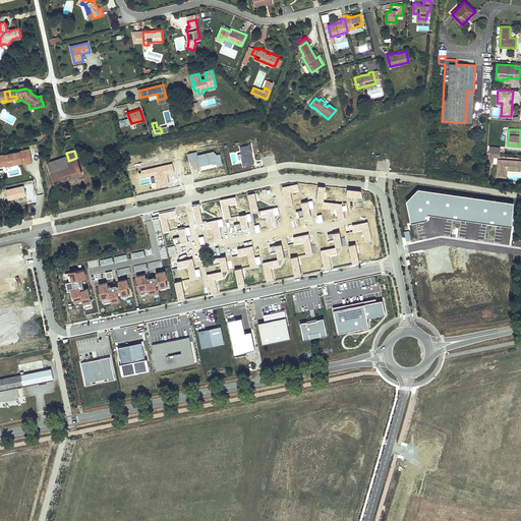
[(500,157),(500,153),(489,153),(488,163),(493,163),(494,157),(500,157)]
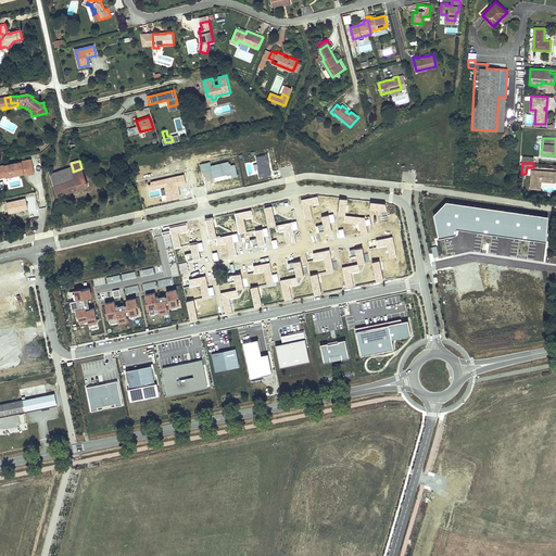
[(75,179),(54,186),(58,196),(88,186),(81,168),(73,172),(75,179)]
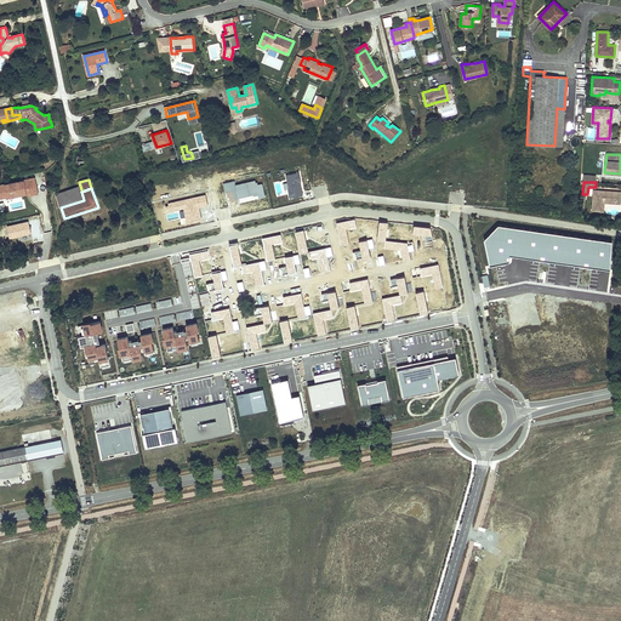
[(81,189),(57,198),(61,208),(84,200),(81,192),(81,189)]
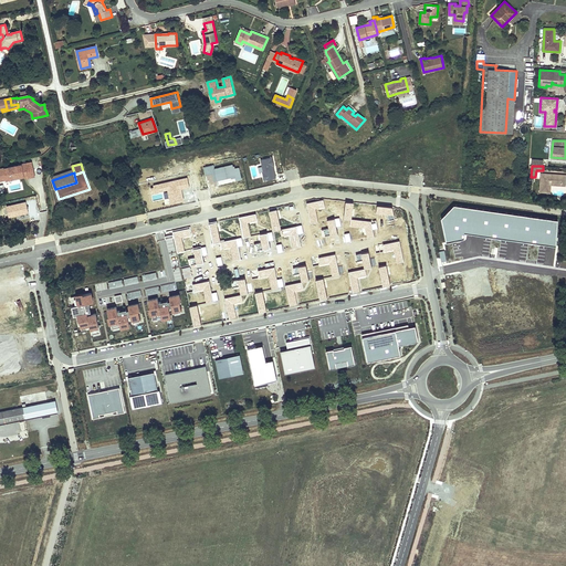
[(552,182),(552,185),(562,185),(563,175),(541,173),(540,191),(549,192),(551,185),(551,182),(552,182)]
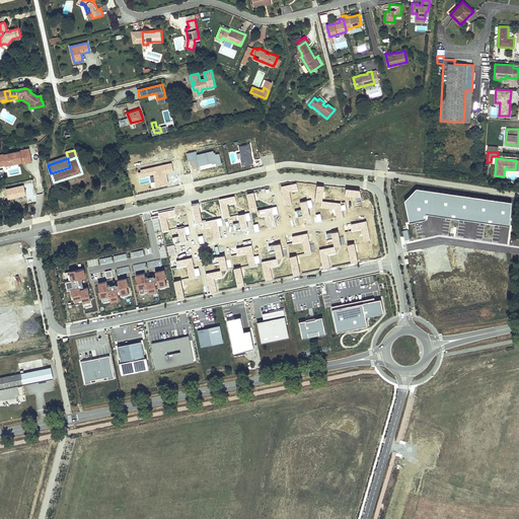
[(416,189),(404,200),(410,222),(425,218),(426,212),(509,224),(512,202),(416,189)]
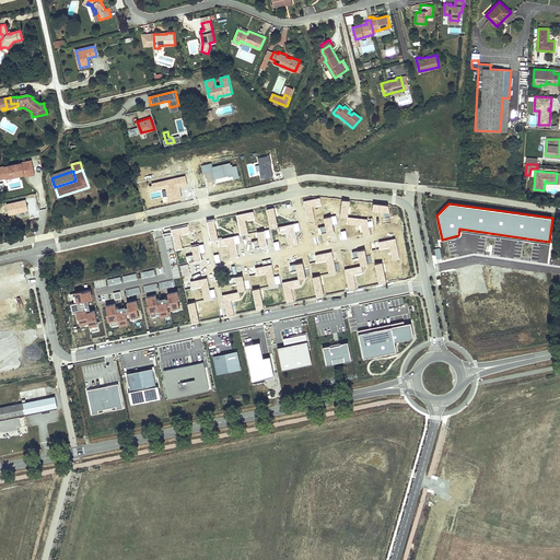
[(208,282),(191,286),(194,296),(210,293),(208,282)]
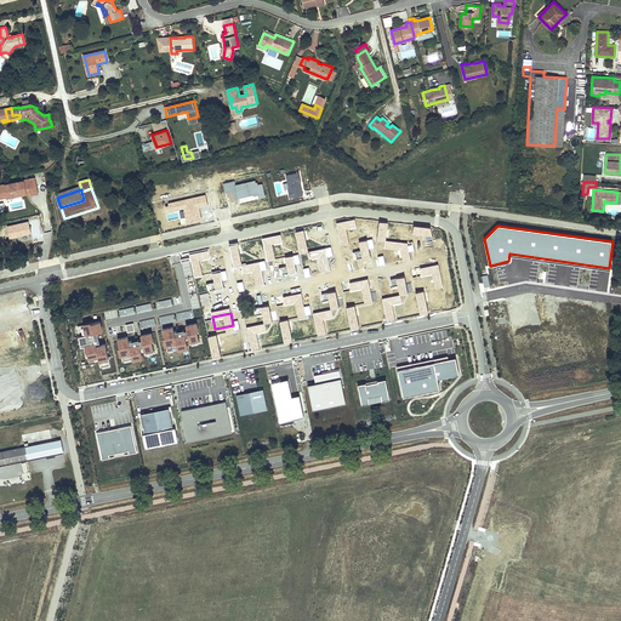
[(79,332),(85,331),(92,330),(96,329),(103,328),(101,318),(91,320),(90,318),(83,319),(83,323),(78,324),(79,332)]
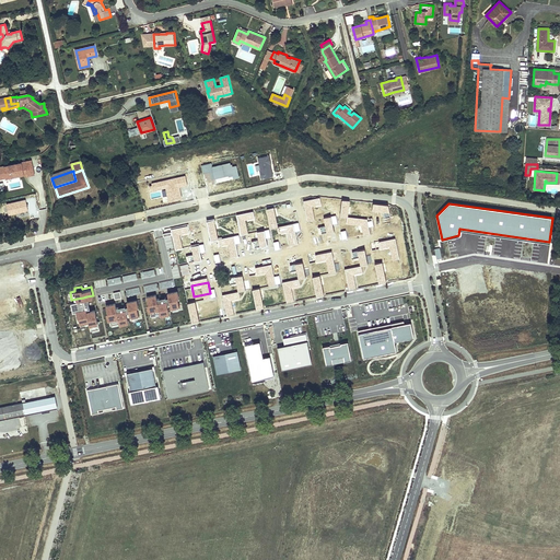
[(167,295),(168,298),(168,301),(171,308),(179,306),(177,298),(178,296),(176,289),(174,289),(174,290),(167,292),(167,295)]
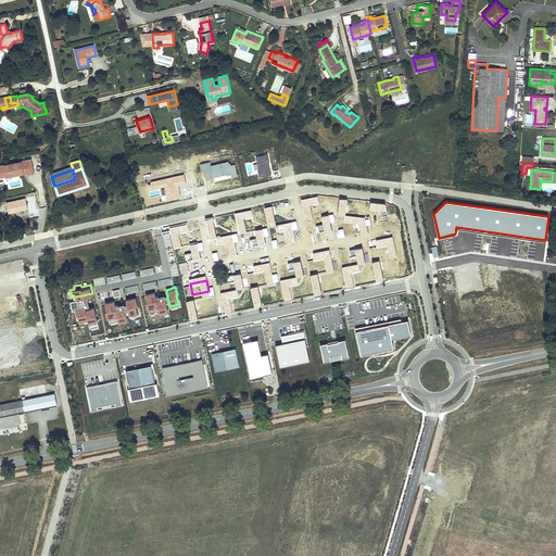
[(155,295),(154,290),(144,292),(148,307),(149,307),(151,313),(159,312),(158,305),(155,299),(155,295)]
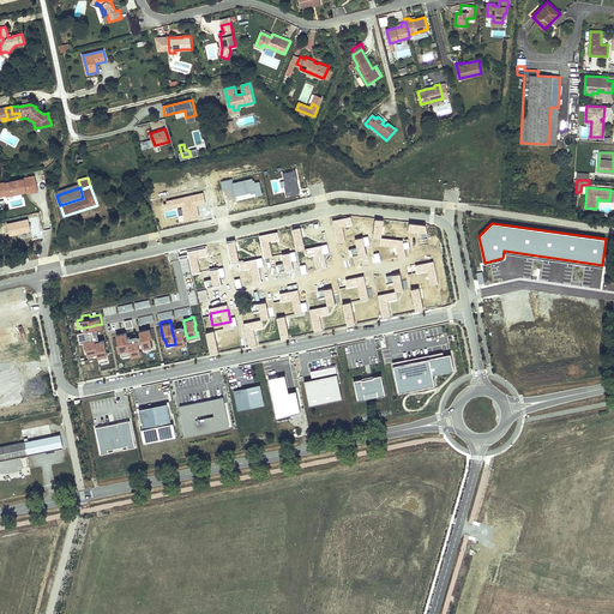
[(172,326),(172,330),(174,337),(175,344),(175,345),(185,343),(182,331),(181,327),(181,325),(180,324),(172,326)]
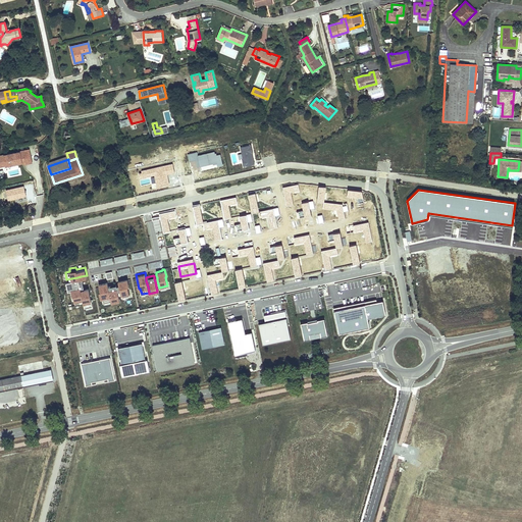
[(66,289),(70,289),(80,286),(81,289),(84,288),(81,276),(77,277),(71,278),(65,280),(66,289)]
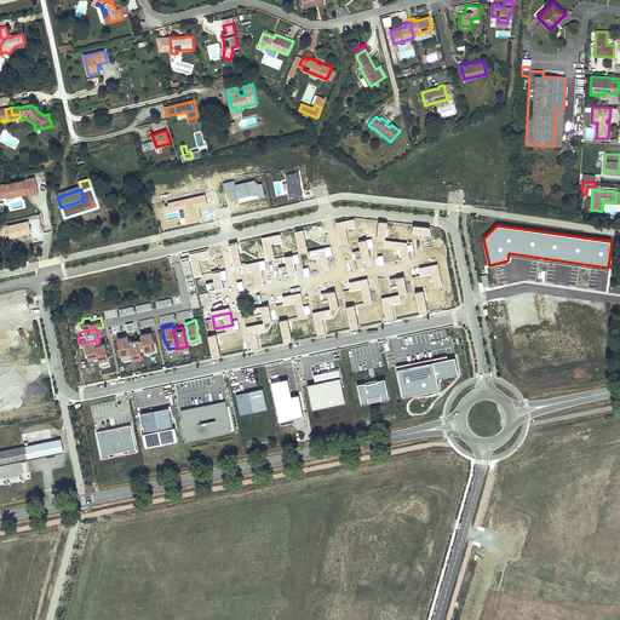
[(141,337),(141,339),(142,343),(143,351),(153,349),(150,339),(153,339),(150,329),(147,329),(148,332),(139,333),(141,337)]
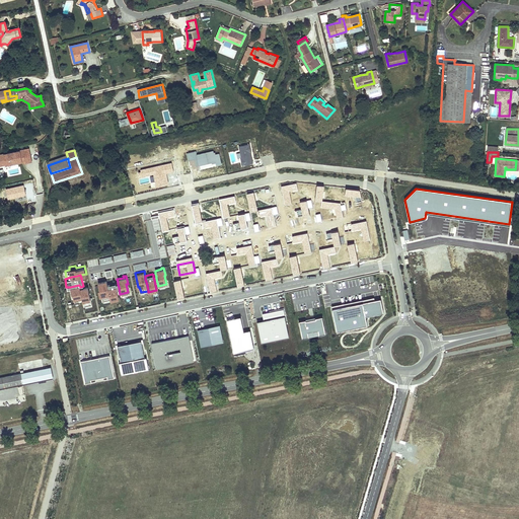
[(106,284),(105,279),(97,281),(100,295),(101,295),(102,301),(110,299),(108,293),(107,287),(106,284)]
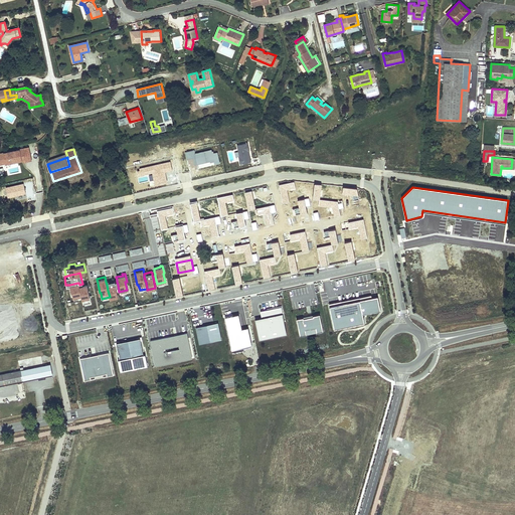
[(106,282),(107,285),(108,291),(110,297),(110,298),(118,296),(115,286),(115,283),(114,281),(114,280),(106,282)]
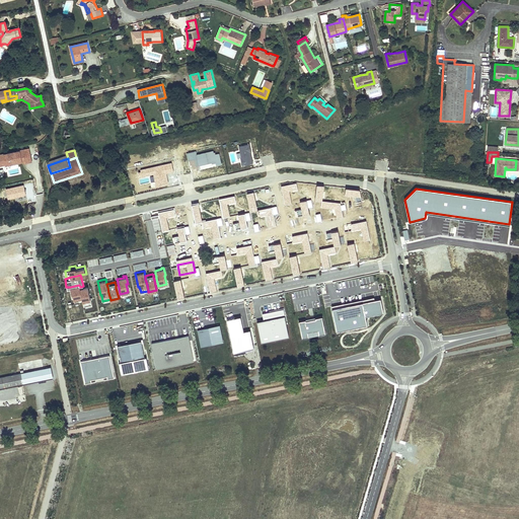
[(81,296),(80,287),(79,285),(70,287),(73,302),(82,300),(81,296)]
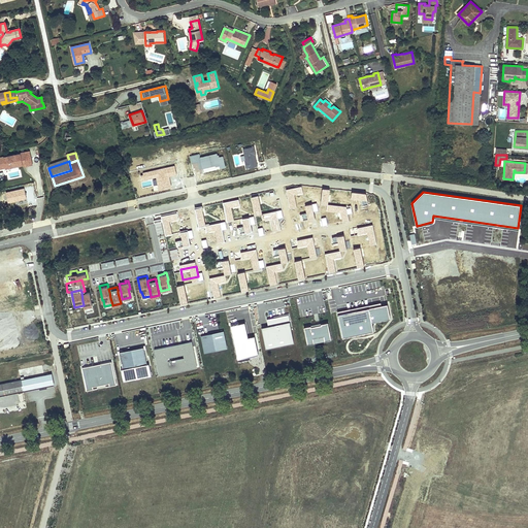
[(93,309),(89,290),(85,291),(81,292),(83,301),(84,305),(85,311),(93,309)]
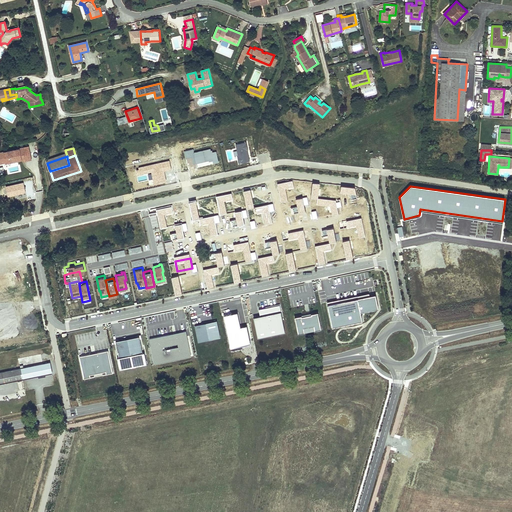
[(375,294),(328,304),(332,326),(362,319),(360,311),(378,307),(375,294)]
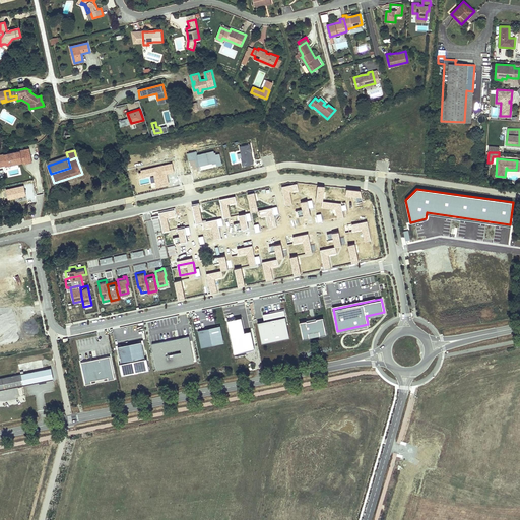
[(265,320),(258,322),(263,342),(290,336),(284,310),(263,314),(265,320)]
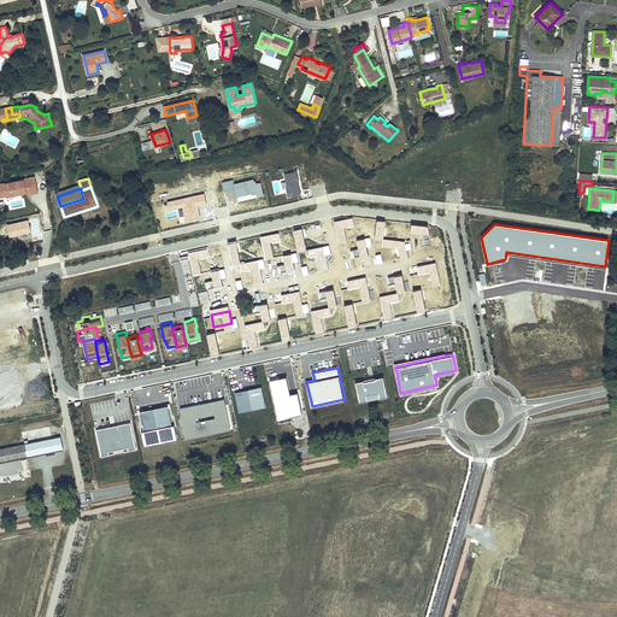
[(383,376),(356,382),(359,401),(387,395),(383,376)]
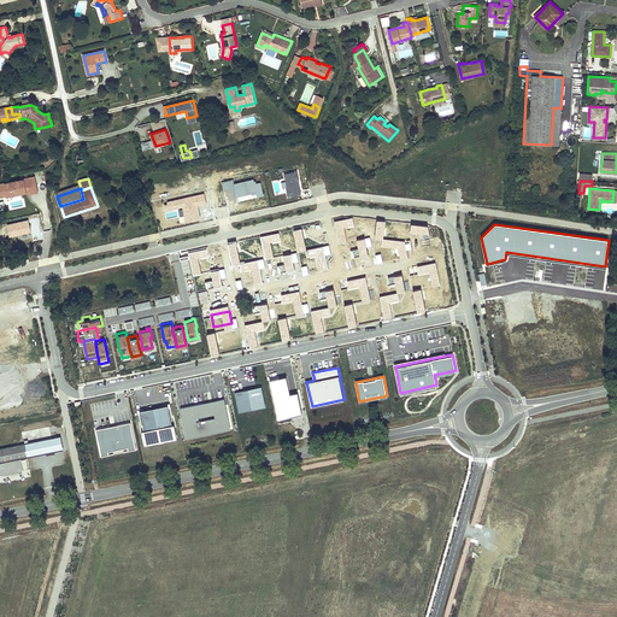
[(286,377),(270,381),(277,418),(303,413),(298,393),(289,395),(286,377)]
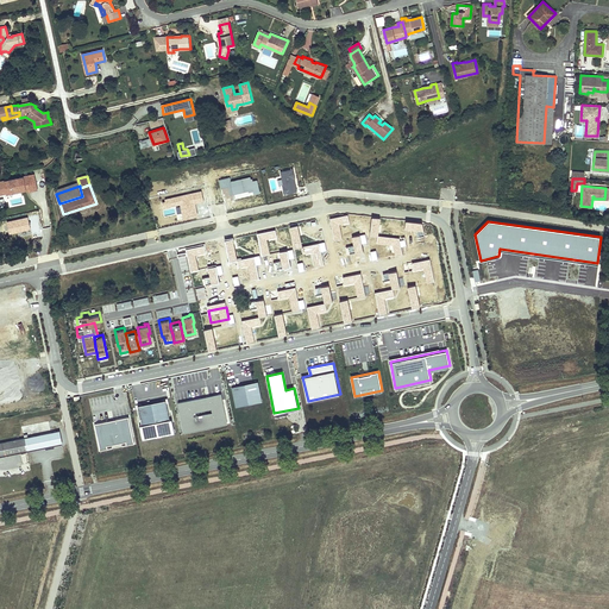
[(258,382),(232,388),(237,407),(262,401),(258,382)]
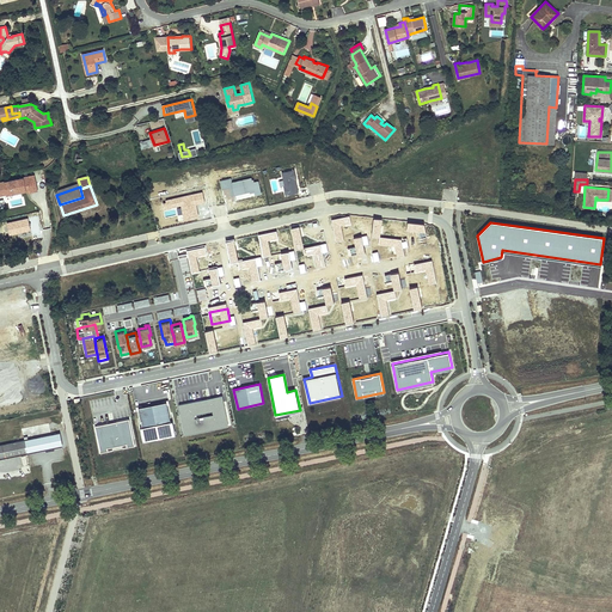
[(141,428),(144,441),(176,434),(173,421),(171,421),(167,402),(139,408),(144,427),(141,428)]
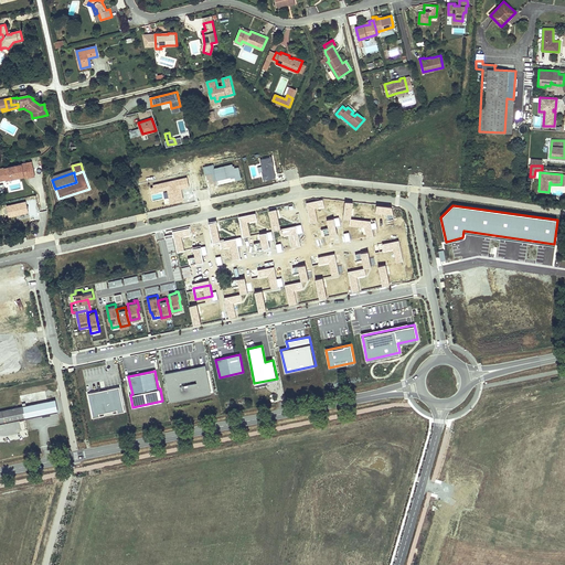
[(180,382),(171,384),(174,397),(211,391),(208,376),(196,379),(198,382),(180,385),(180,382)]
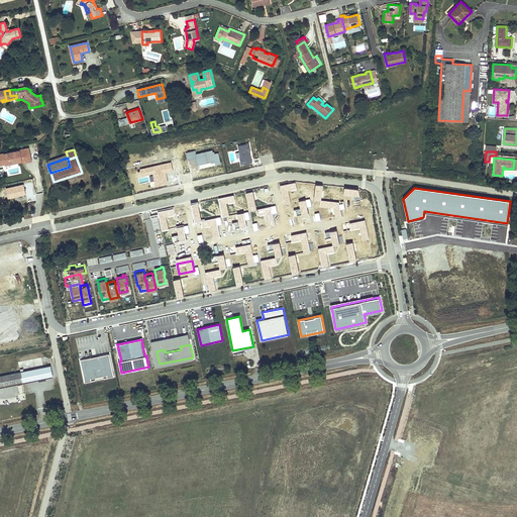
[(109,353),(80,359),(85,383),(91,382),(90,379),(107,375),(107,378),(114,377),(109,353)]
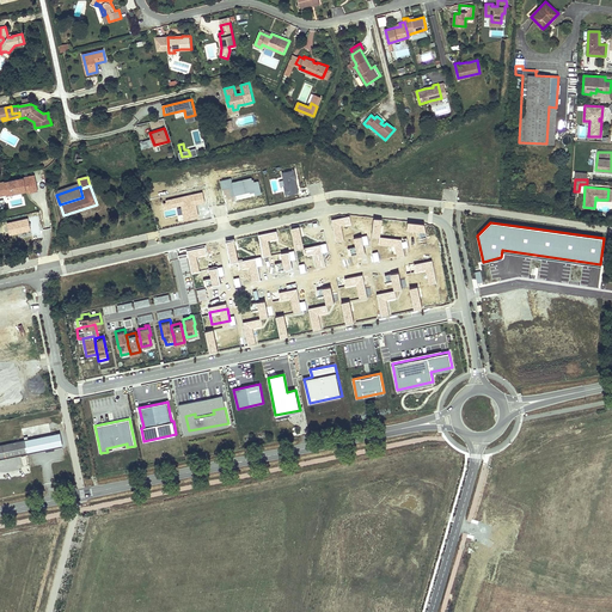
[(60,433),(0,445),(0,458),(62,445),(60,433)]
